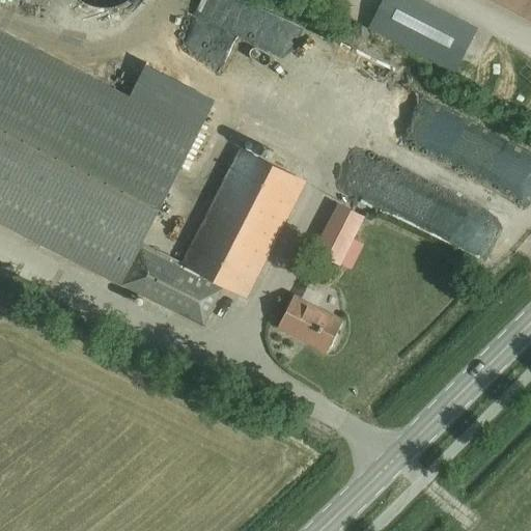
[(454,71),(476,29),(419,0),(383,0),(369,27),(454,71)]
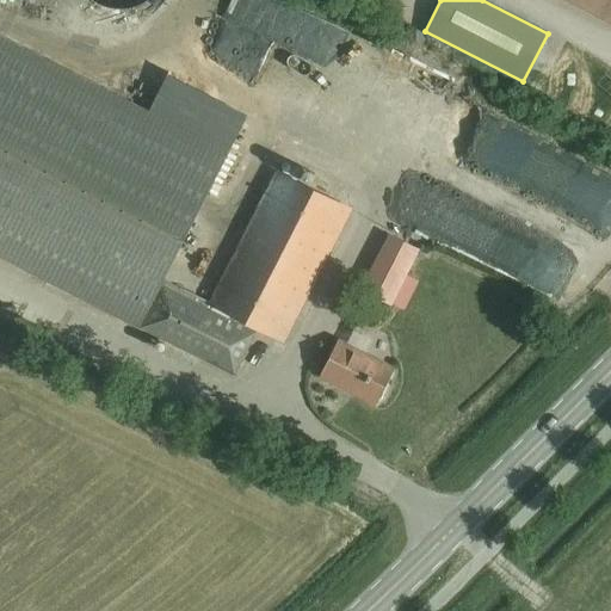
[(610,0),(567,0),(610,22),(610,0)]
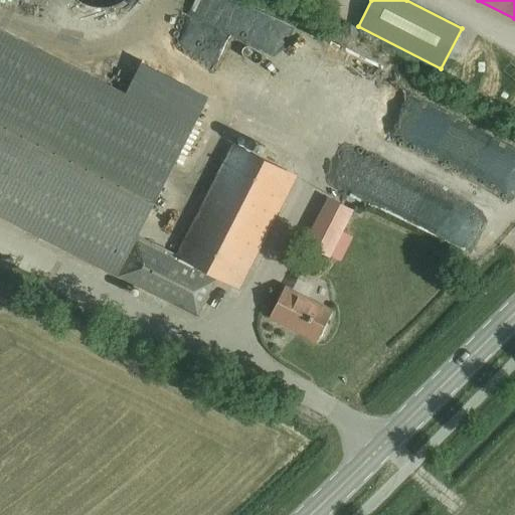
[(136,233),(192,127),(0,27),(0,213),(116,274),(136,233)]
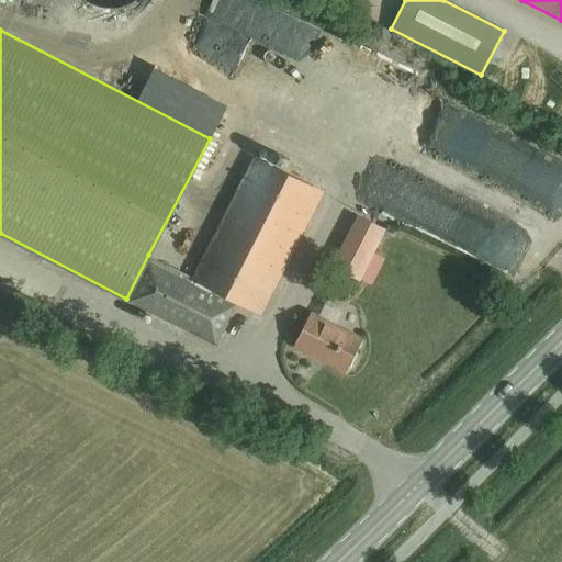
[(238,300),(237,302),(260,313),(324,192),(255,156),(192,277),(238,300)]
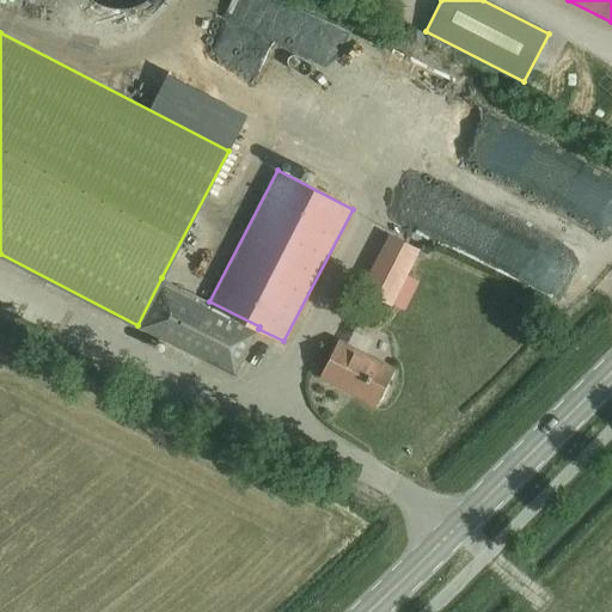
[(383,318),(404,277),(378,264),(356,305),(383,318)]
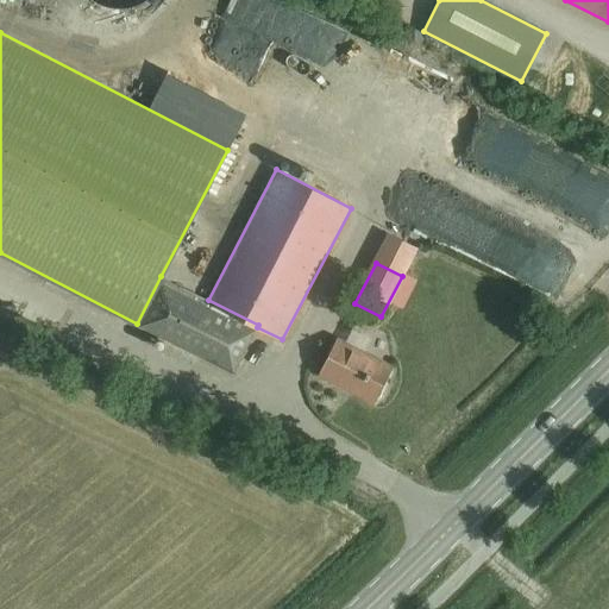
[(258,325),(208,300),(161,276),(137,324),(233,374),(257,327),(258,325)]
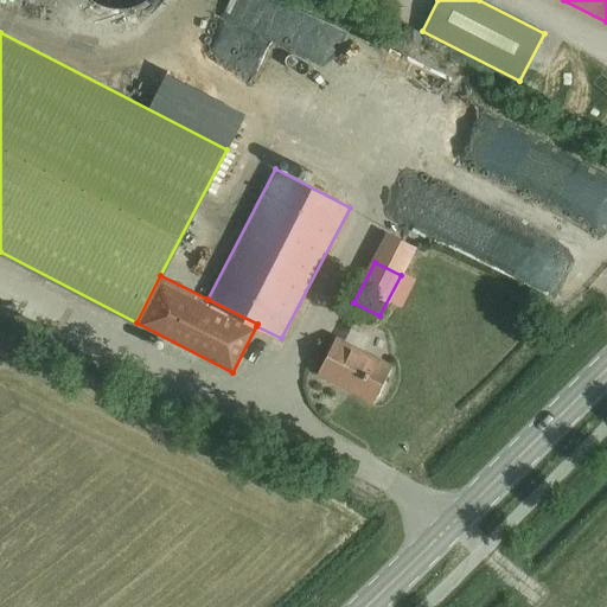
[(372,403),(393,365),(337,337),(318,375),(372,403)]
